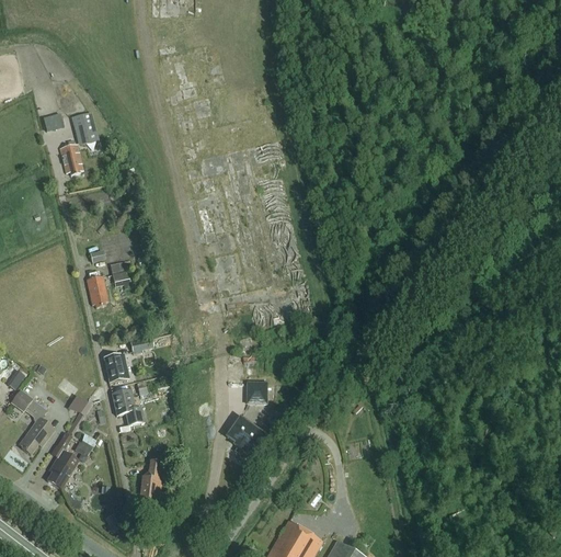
[(44,114),(47,128),(65,125),(63,111),(44,114)]
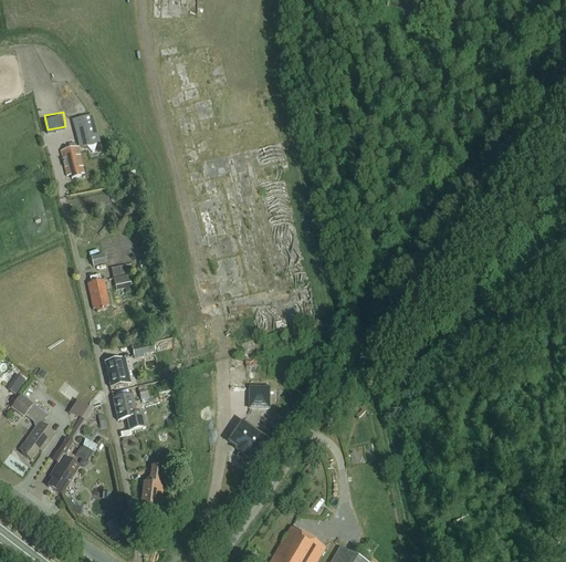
[(92,112),(75,116),(82,144),(98,139),(92,112)]
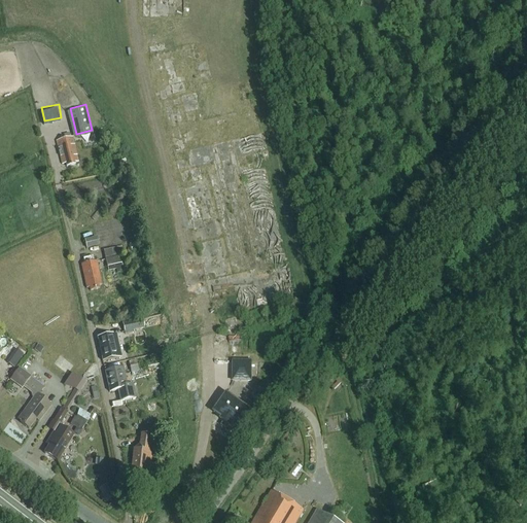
[(74,159),(78,159),(72,133),(56,137),(62,161),(66,160),(67,163),(75,161),(74,159)]
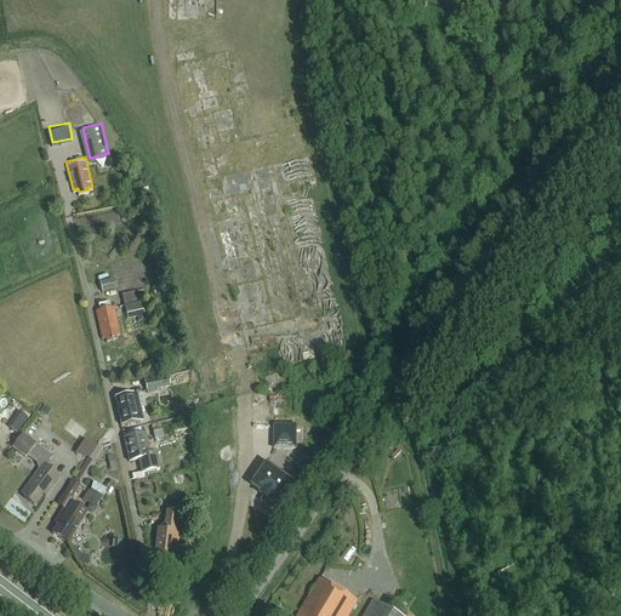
[(144,184),(140,186),(144,194),(149,193),(152,192),(147,182),(144,184)]
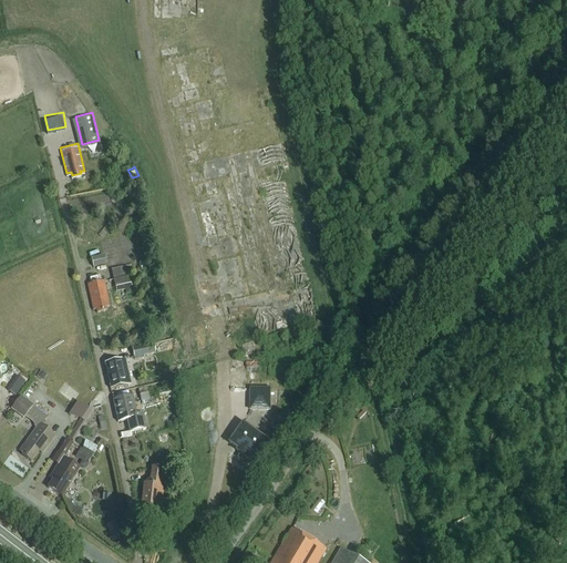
[(104,251),(90,254),(92,263),(106,259),(104,251)]
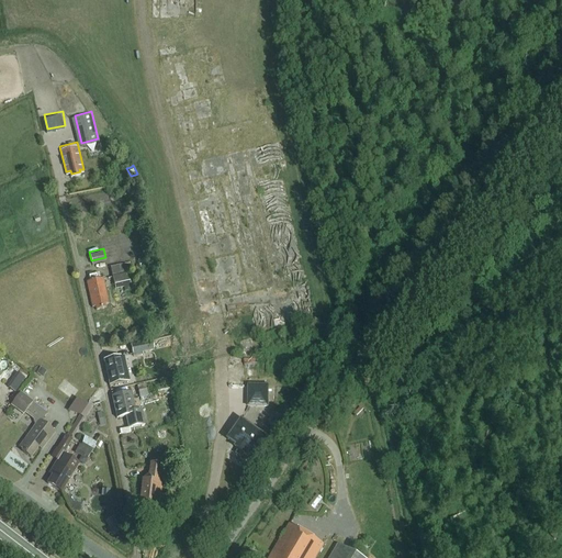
[(128,258),(110,263),(114,286),(124,283),(124,288),(131,286),(126,268),(131,268),(128,258)]
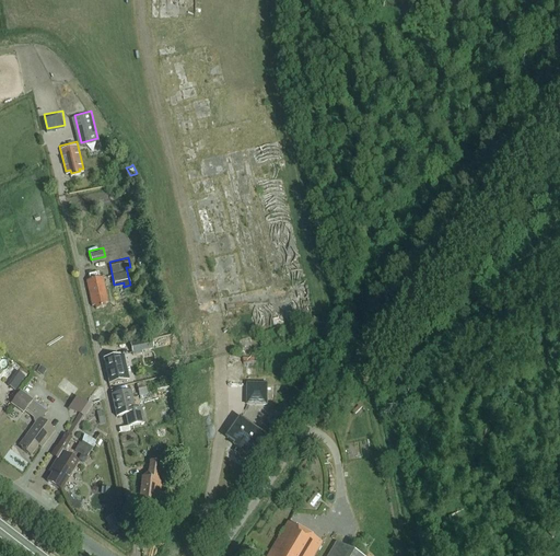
[(105,300),(108,299),(102,274),(86,277),(92,303),(95,302),(95,305),(105,303),(105,300)]
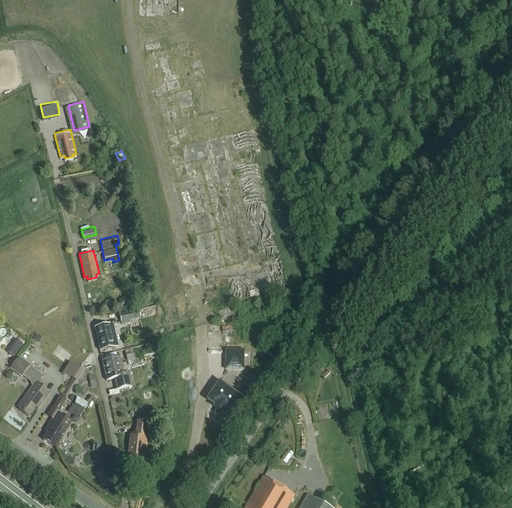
[(138,307),(119,311),(121,321),(130,319),(129,318),(140,315),(138,307)]
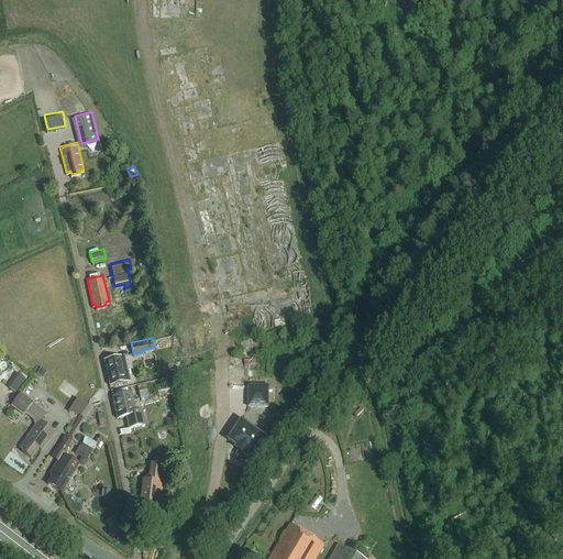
[(109,383),(129,379),(123,353),(105,358),(109,383)]
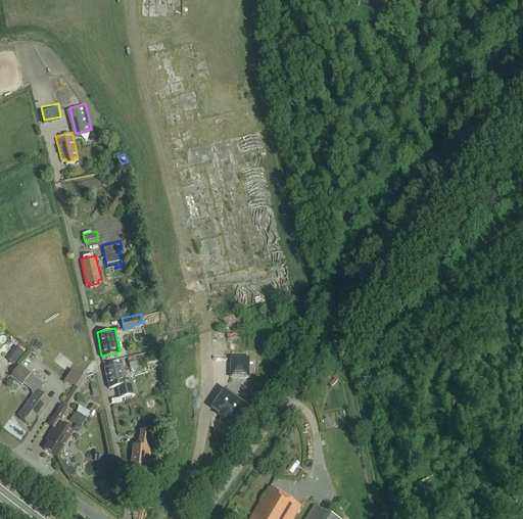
[(12,339),(8,346),(15,350),(20,344),(18,343),(20,340),(15,337),(13,340),(12,339)]
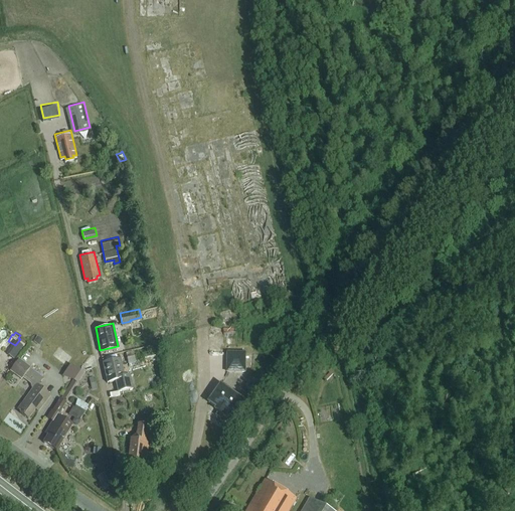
[(37,333),(33,339),(39,342),(42,337),(37,333)]
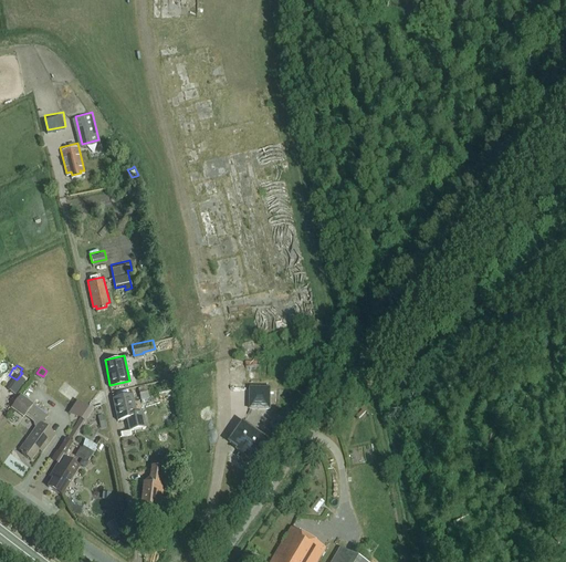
[(146,384),(138,385),(140,396),(146,395),(148,395),(146,384)]
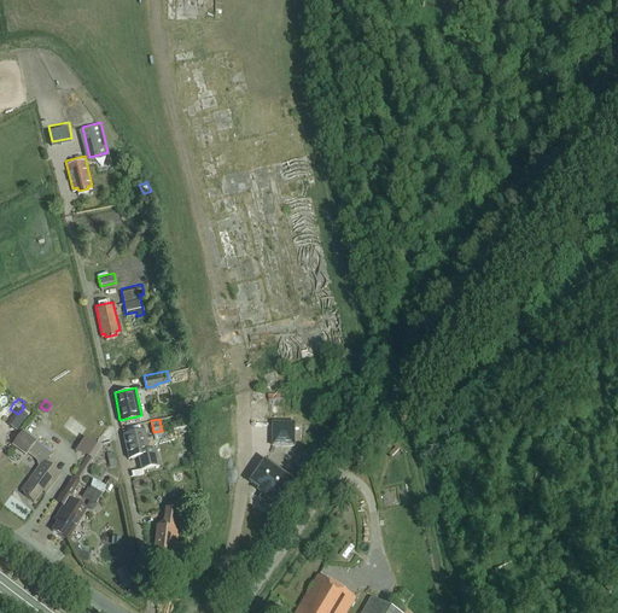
[(172,422),(173,430),(188,427),(187,419),(172,422)]
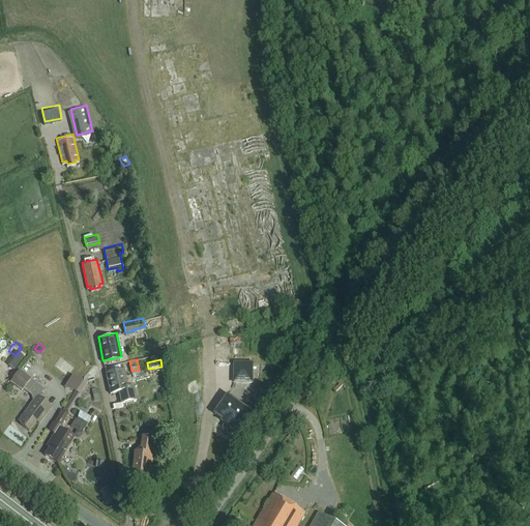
[(234,380),(253,380),(253,360),(234,359),(234,380)]
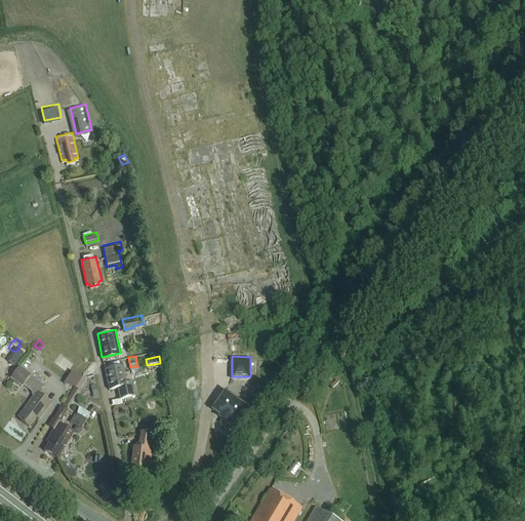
[(30,372),(30,371),(18,363),(10,374),(22,384),(24,381),(32,386),(33,384),(38,388),(43,383),(30,372)]
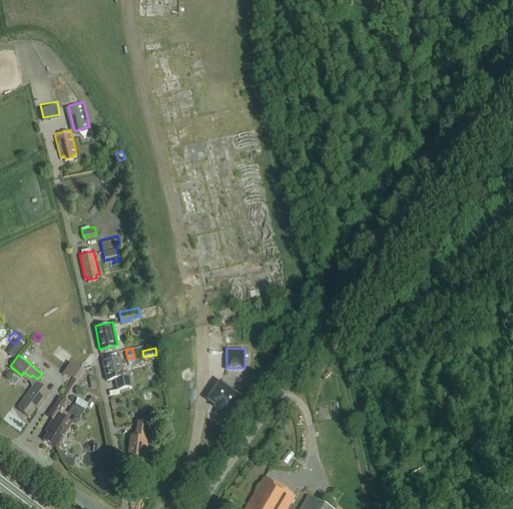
[(120,355),(102,359),(104,371),(108,370),(109,375),(105,376),(106,379),(114,377),(117,387),(132,384),(129,371),(123,372),(120,355)]
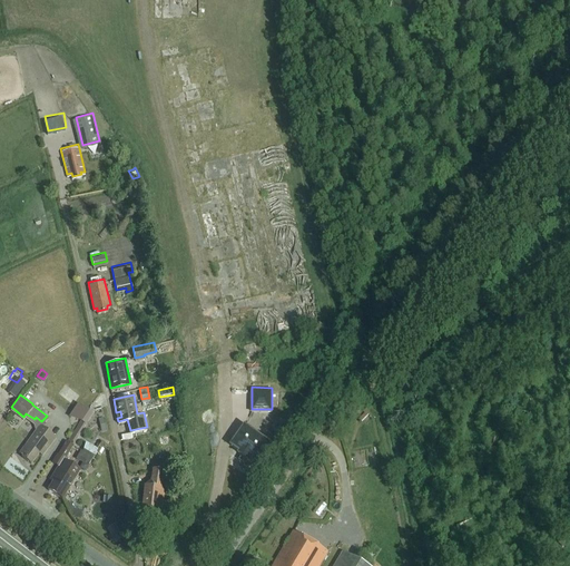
[(68,436),(74,439),(78,433),(77,432),(85,421),(92,409),(88,406),(68,436)]
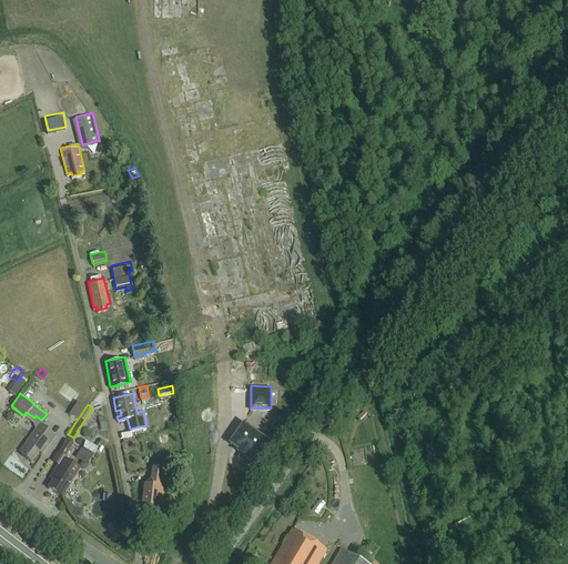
[(364,408),(357,414),(361,418),(367,411),(364,408)]
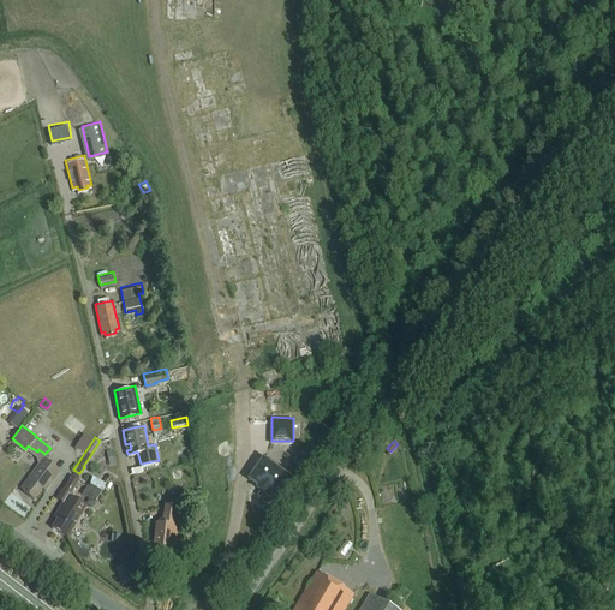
[(260,465),(251,477),(254,478),(261,484),(260,485),(269,492),(270,490),(280,497),(282,498),(294,482),(314,455),(306,450),(288,474),(266,458),(264,458),(260,465)]
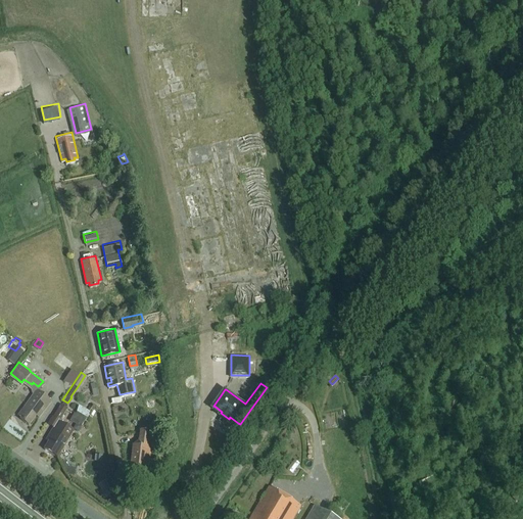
[(39,415),(51,397),(37,387),(18,412),(21,415),(20,416),(29,422),(36,412),(39,415)]
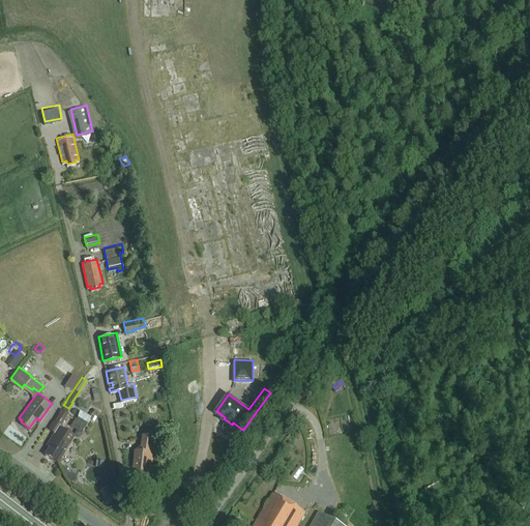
[(61,422),(68,411),(61,407),(55,418),(61,422)]
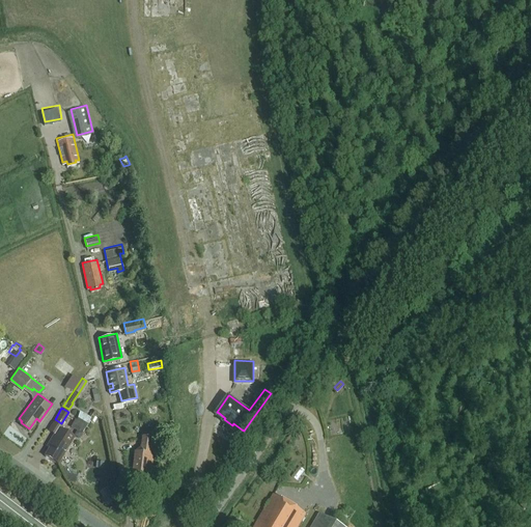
[(79,436),(91,416),(79,409),(76,417),(73,423),(78,426),(77,426),(74,432),(79,436)]
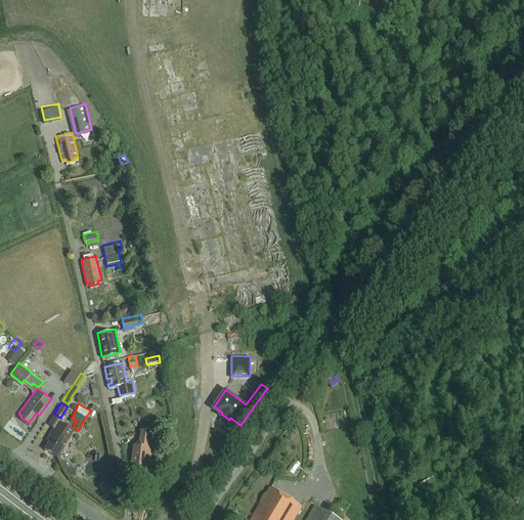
[(57,456),(74,429),(57,419),(46,438),(48,439),(44,447),(57,456)]
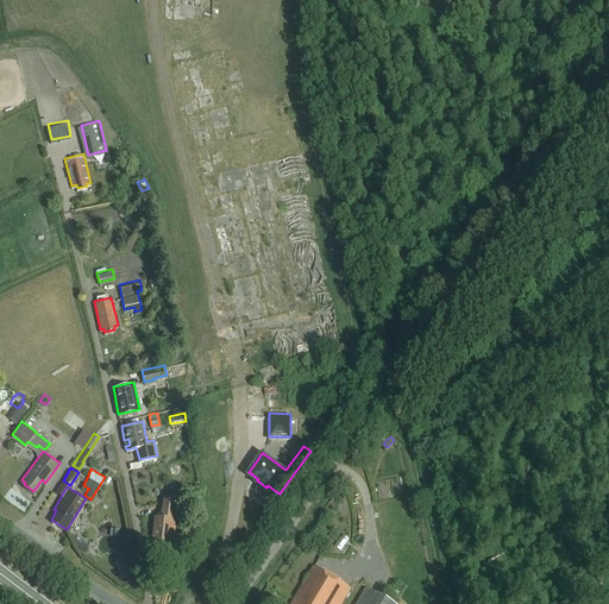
[(171,551),(177,498),(163,497),(161,509),(154,515),(151,539),(156,545),(154,560),(155,560),(167,561),(167,559),(170,559),(171,551)]
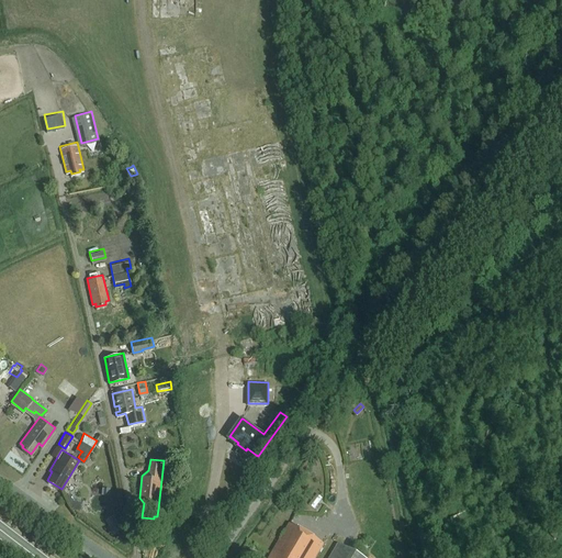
[(69,493),(65,494),(69,502),(74,506),(79,508),(80,501),(72,501),(69,493)]
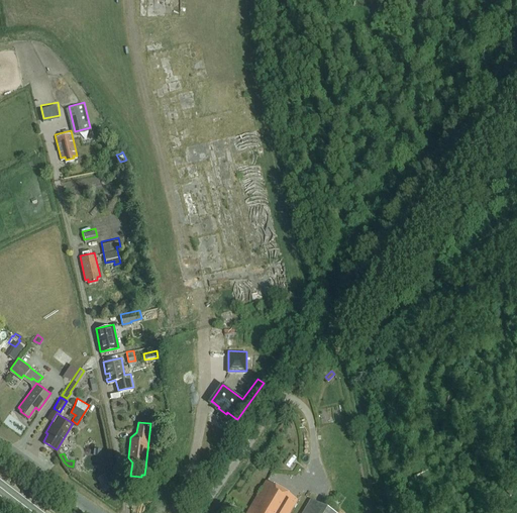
[(267,479),(263,485),(245,512),(287,512),(297,497),(267,479)]
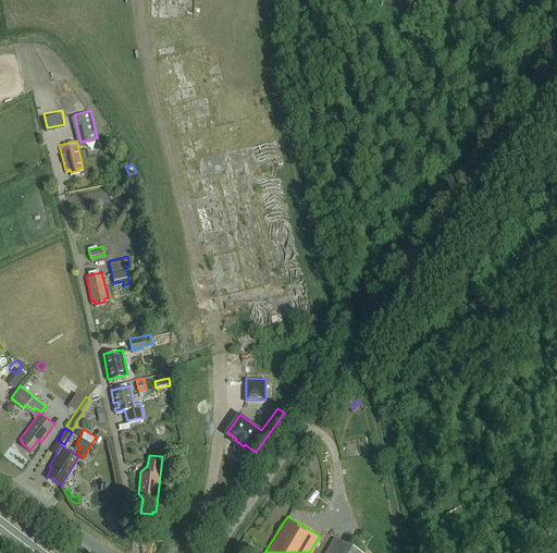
[(364,552),(335,536),(324,552),(364,552)]
